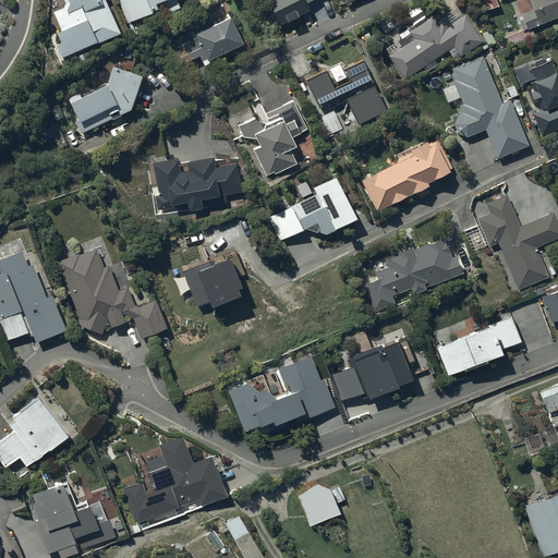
[(64,0),(65,2),(64,7),(55,11),(61,27),(58,29),(62,41),(57,44),(62,57),(95,41),(96,44),(121,33),(106,0),(64,0)]
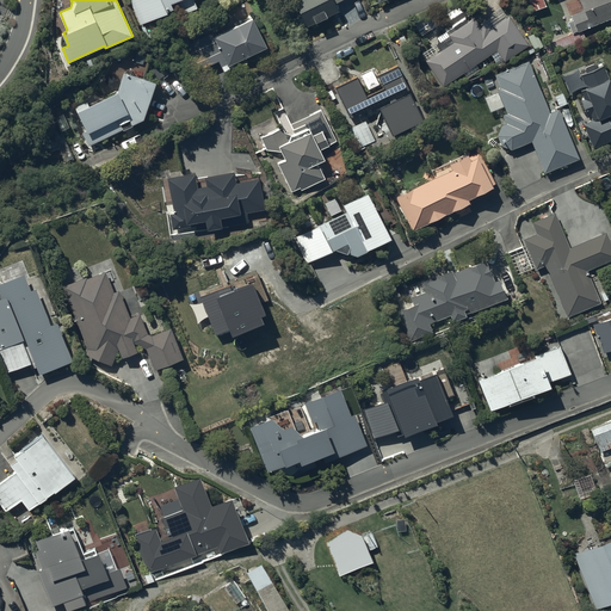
[(129,0),(141,24),(176,6),(173,4),(177,1),(181,13),(198,5),(196,0),(129,0)]
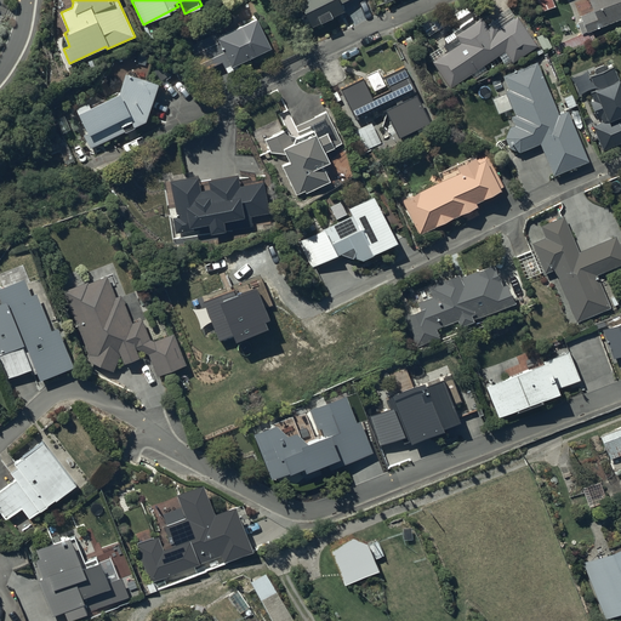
[(342,0),(301,0),(307,12),(302,15),(308,28),(346,11),(341,1),(342,0)]
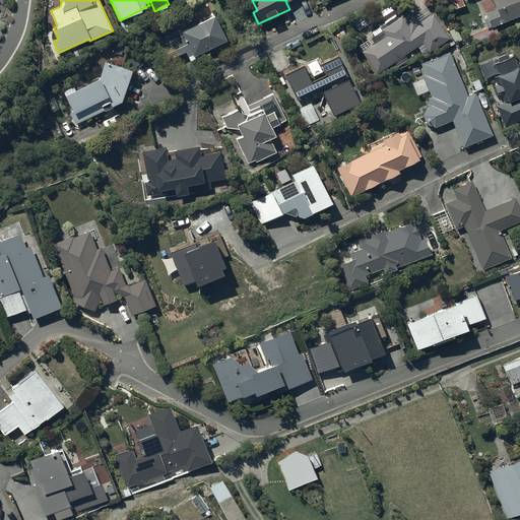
[(492,25),(519,13),(519,0),(493,0),(497,7),(485,12),(486,15),(482,17),(486,26),(491,25),(492,25)]
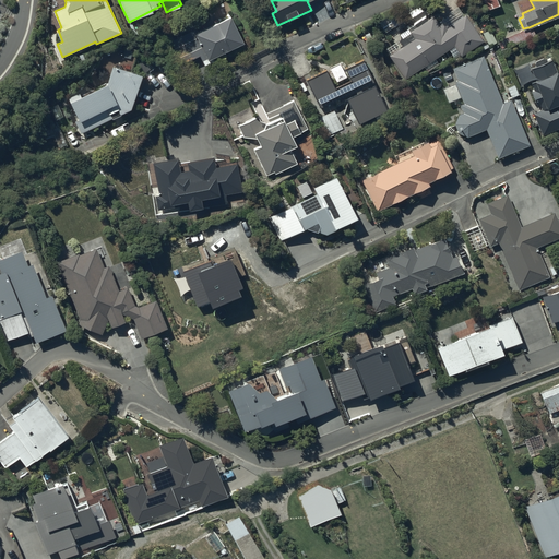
[(391,52),(390,54),(405,78),(424,64),(427,70),(439,63),(435,58),(454,45),(461,55),(483,40),(465,14),(448,25),(439,23),(433,15),(428,19),(415,2),(404,10),(414,24),(400,33),(403,37),(399,39),(401,42),(389,49),(391,52)]
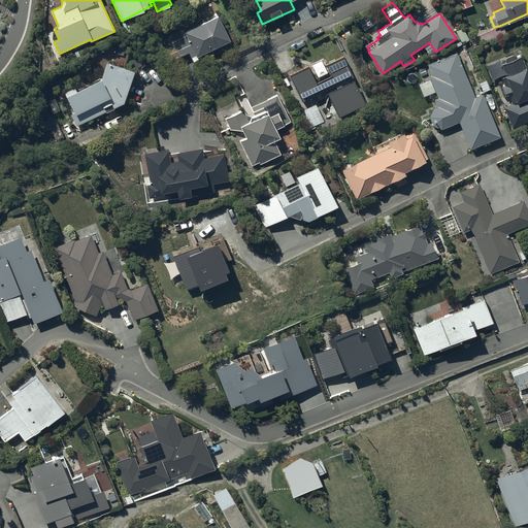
[(364,29),(381,19),(374,8),(358,19),(364,29)]
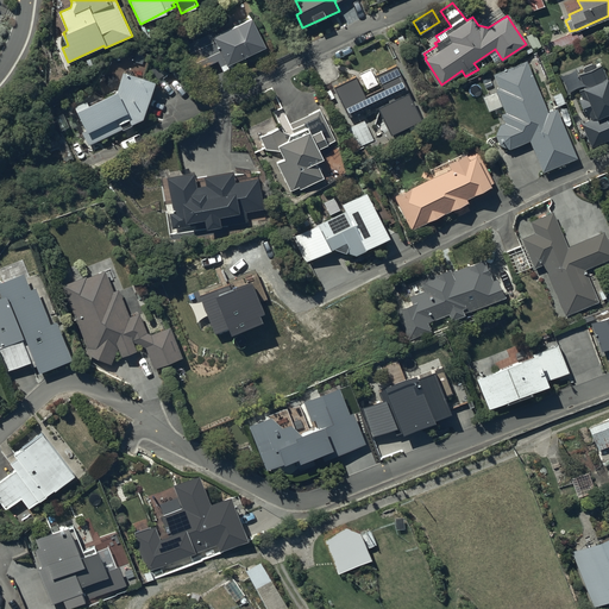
[(268,45),(253,17),(214,36),(212,31),(189,42),(201,66),(218,58),(223,69),(234,64),(233,61),(268,45)]
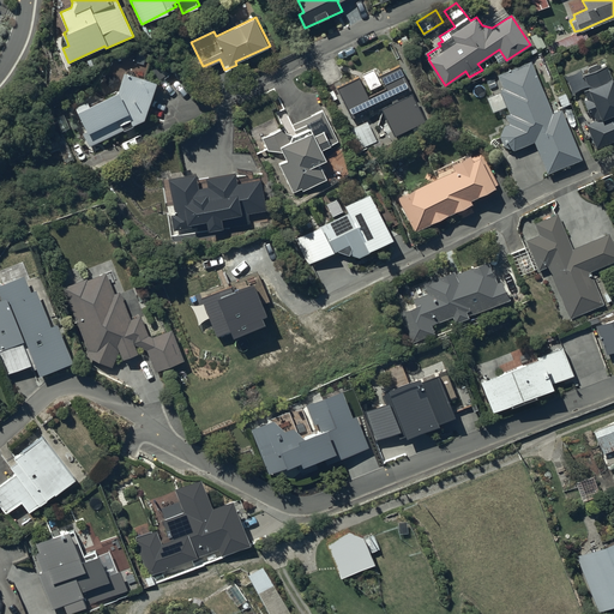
[(553,112),(531,60),(498,76),(503,88),(499,89),(510,113),(505,115),(509,122),(504,125),(503,126),(503,127),(501,127),(501,128),(501,130),(500,131),(500,132),(500,133),(500,134),(500,136),(500,137),(500,138),(500,139),(501,139),(501,140),(501,142),(503,143),(504,144),(505,145),(505,146),(506,146),(507,146),(507,148),(509,148),(510,148),(511,149),(512,149),(513,149),(515,149),(534,140),(547,173),(583,157),(561,108),(553,112)]
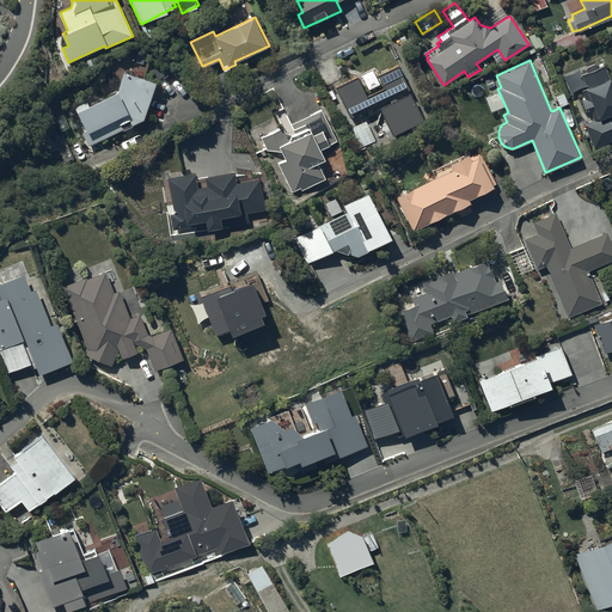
[(611,111),(611,81),(604,65),(581,74),(586,85),(585,86),(589,96),(582,99),(588,115),(595,111),(598,117),(583,123),(594,147),(611,139),(611,126),(607,114),(611,111)]
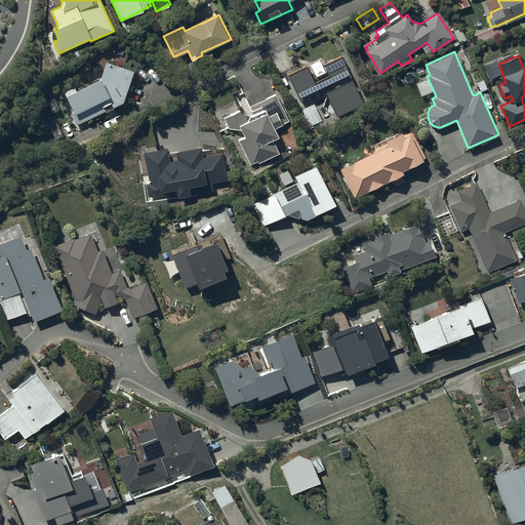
[(134,69),(107,61),(102,76),(77,89),(75,85),(66,90),(69,97),(75,111),(72,112),(77,124),(106,110),(107,111),(114,107),(114,106),(124,102),(134,69)]
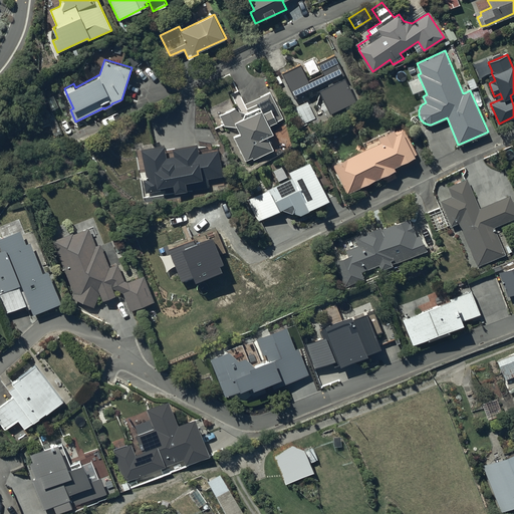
[(237,106),(220,114),(224,125),(237,125),(241,133),(234,136),(246,161),(252,157),(253,159),(274,149),(267,135),(273,132),(270,124),(284,117),(271,91),(244,104),(247,110),(240,111),(237,106)]
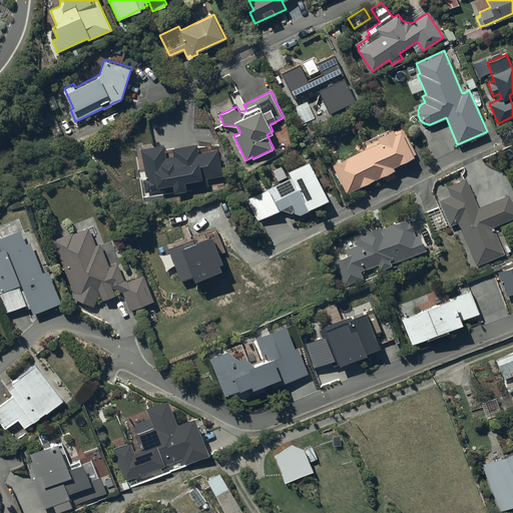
[(316,117),(308,101),(291,108),(299,125),(316,117)]
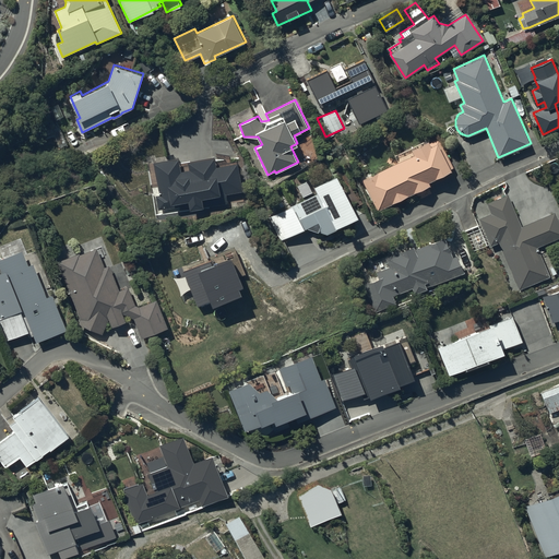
[(414,153),(363,179),(379,210),(429,183),(427,180),(452,167),(437,138),(429,142),(427,139),(411,147),(414,153)]
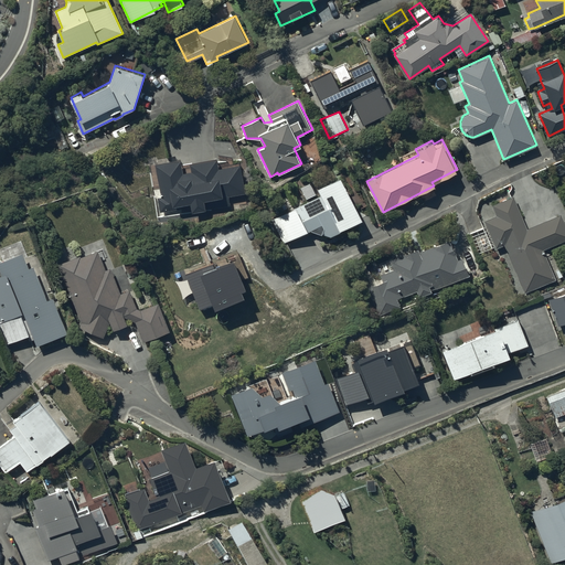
[(181,159),(157,163),(161,196),(158,196),(160,211),(191,206),(191,211),(230,204),(228,195),(245,193),(241,162),(219,166),(217,157),(191,161),(192,169),(183,170),(181,159)]
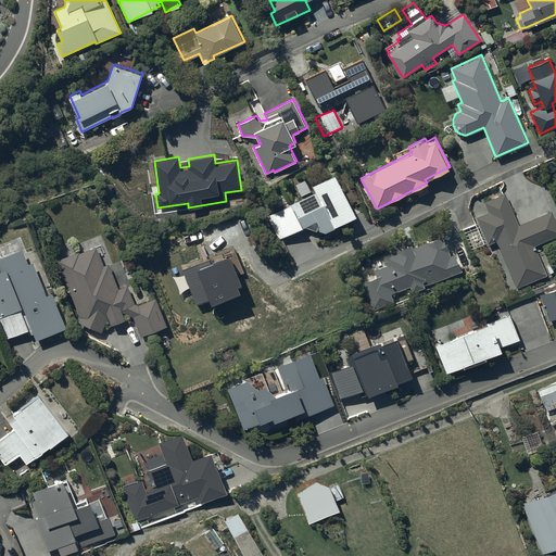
[(357,215),(335,173),(313,185),(316,191),(267,216),(279,240),(305,226),(326,232),(336,227),(336,226),(357,215)]
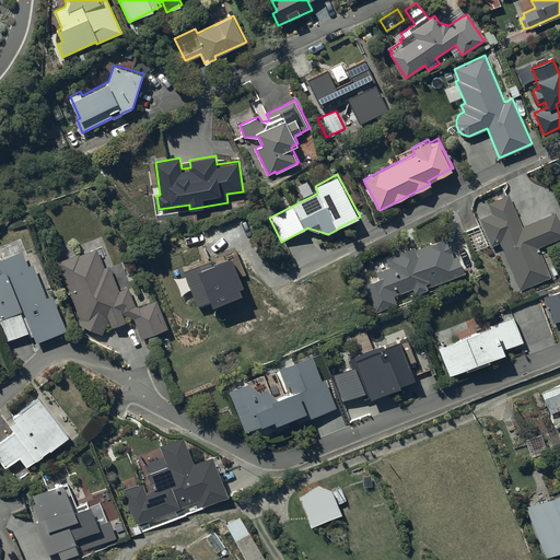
[(491,245),(500,242),(520,289),(550,276),(537,246),(559,236),(559,223),(556,212),(523,226),(509,194),(488,202),(491,212),(479,218),(491,245)]
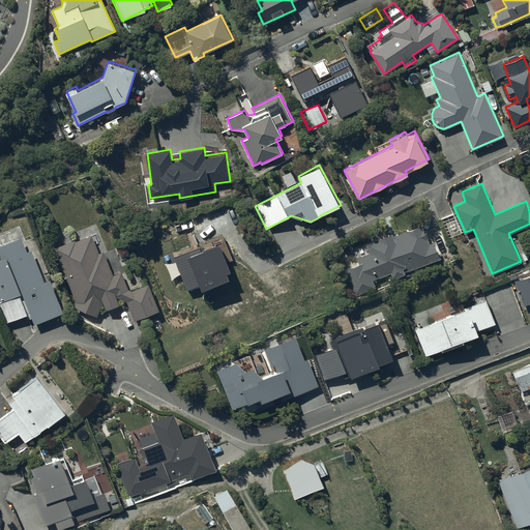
[(404,271),(438,255),(431,240),(429,241),(420,223),(391,234),(391,233),(364,244),(367,253),(356,258),(358,264),(344,269),(354,296),(376,288),(373,280),(390,272),(392,278),(404,272),(404,271)]
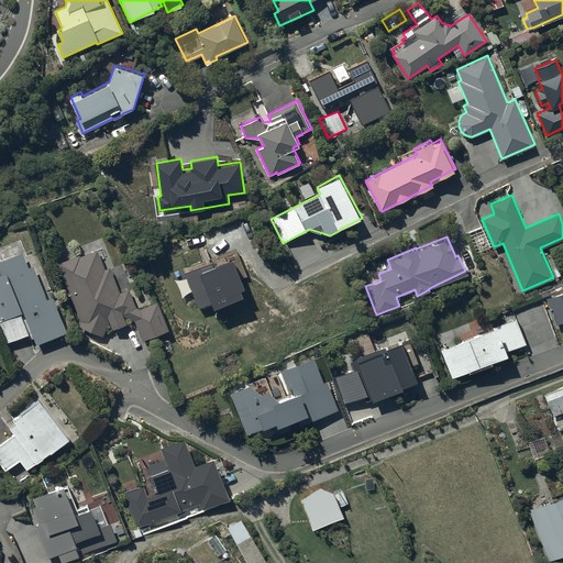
[(79,254),(58,262),(81,320),(79,326),(103,337),(110,321),(112,328),(127,323),(124,316),(135,320),(142,339),(169,330),(159,300),(141,307),(136,307),(129,288),(121,293),(109,266),(106,267),(98,249),(80,256),(79,254)]
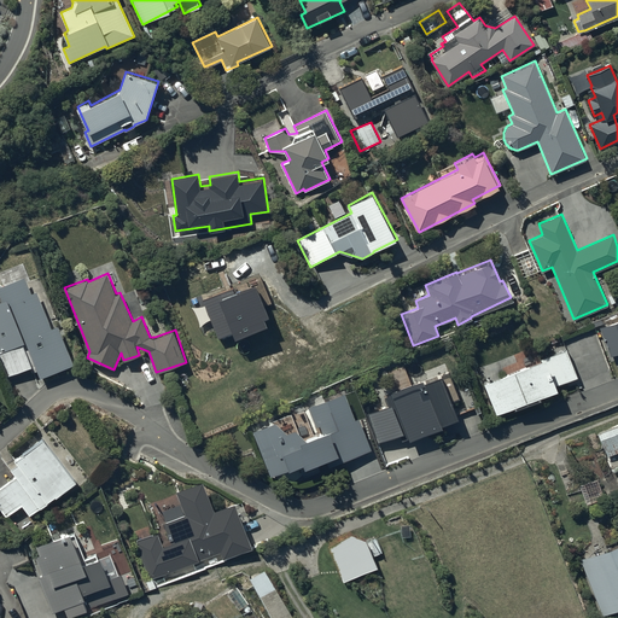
[(0,293),(3,299),(0,299),(0,350),(0,353),(0,351),(0,359),(7,377),(36,365),(41,377),(74,363),(58,325),(51,327),(36,290),(31,292),(25,277),(0,286),(0,293)]
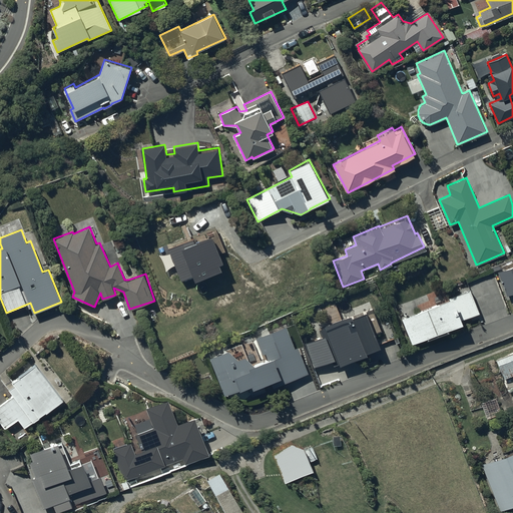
[(512,264),(497,271),(506,295),(512,292),(512,264)]
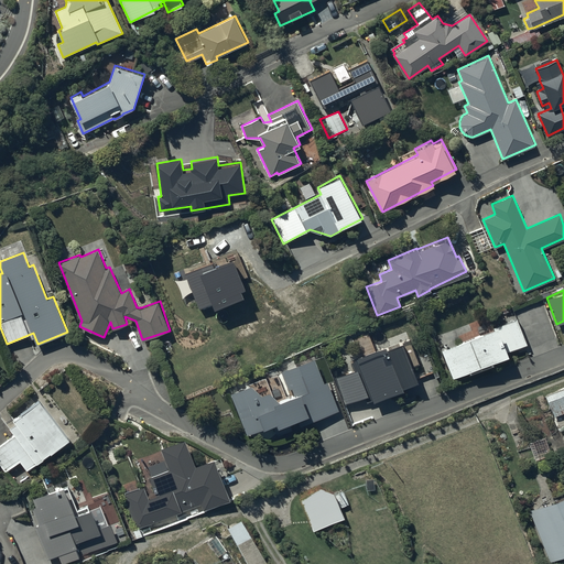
[(516,317),(441,348),(452,376),(507,354),(507,351),(527,344),(516,317)]
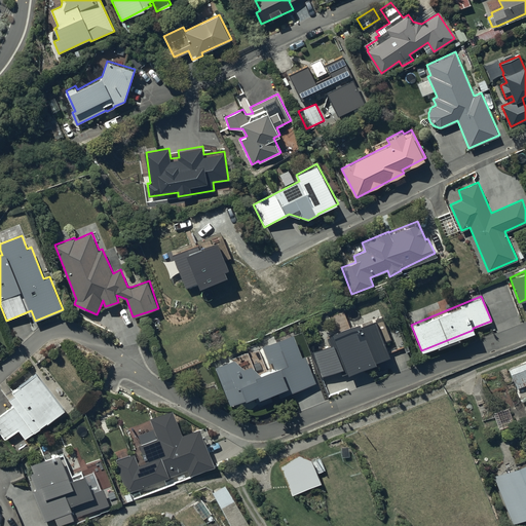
[(348,374),(375,362),(374,360),(387,353),(382,340),(388,338),(380,317),(374,320),(373,318),(360,324),(359,322),(331,333),(332,336),(327,338),(330,345),(314,351),(323,378),(345,367),(348,374)]
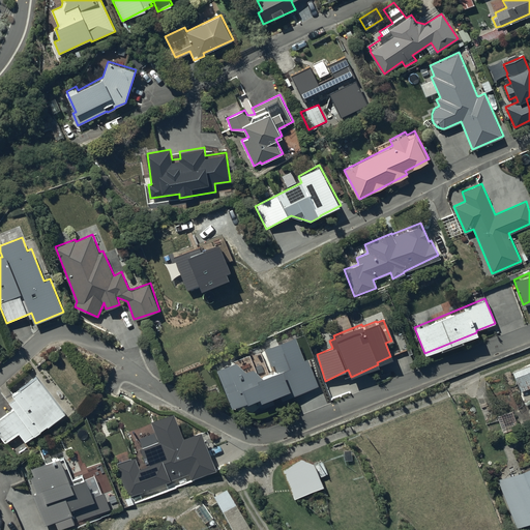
[(237,361),(217,369),(232,407),(256,398),(260,409),(275,404),(272,395),(281,392),(283,400),(319,386),(307,357),(304,358),(296,335),(266,347),(272,364),(274,364),(276,370),(263,375),(254,367),(246,371),(237,361)]
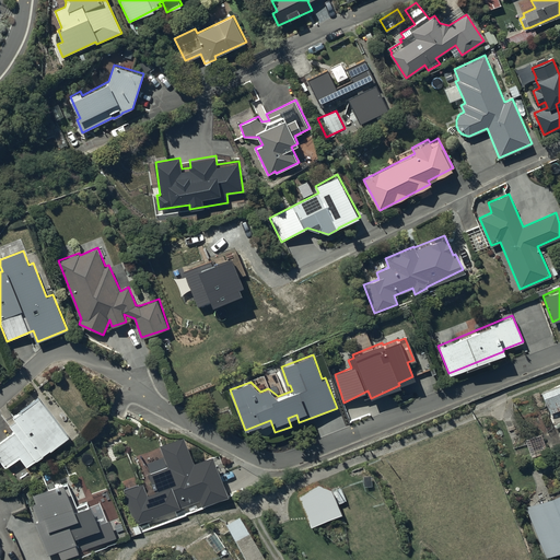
[(559,409),(559,384),(541,393),(551,413),(559,409)]
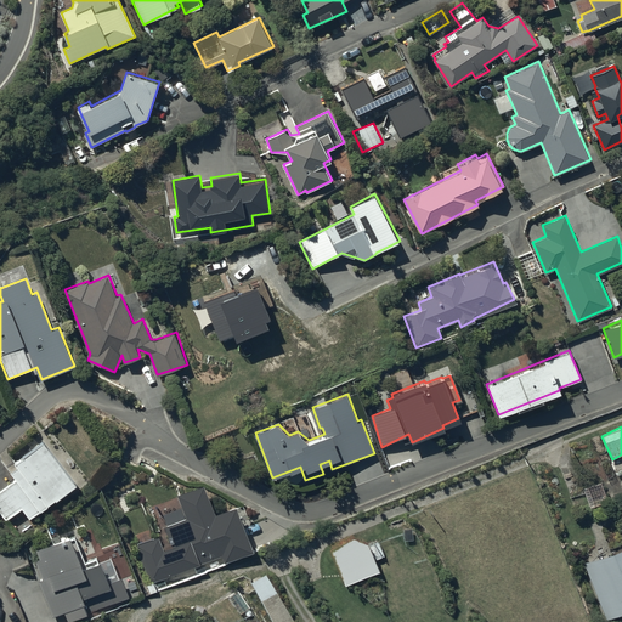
[(77,482),(43,440),(16,461),(18,464),(11,470),(17,478),(0,490),(0,513),(5,520),(22,508),(29,518),(77,482)]
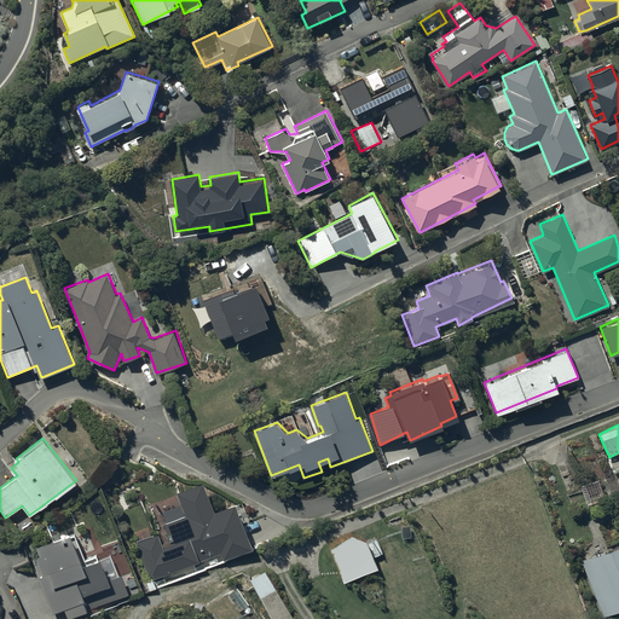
[(599,479),(580,485),(588,504),(605,498),(599,479)]
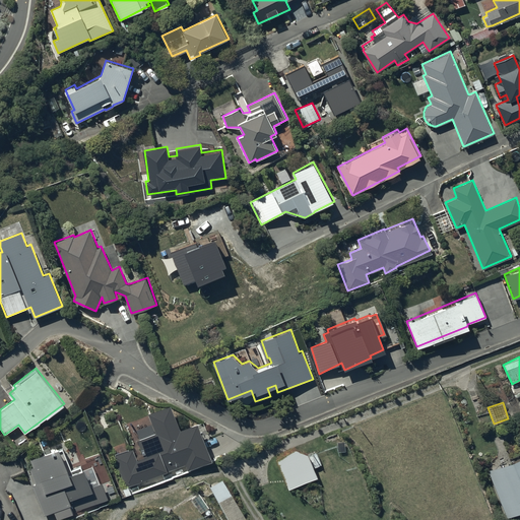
[(211,459),(196,421),(181,428),(171,404),(148,413),(155,433),(138,440),(144,455),(137,458),(133,448),(114,456),(127,486),(185,463),(187,468),(211,459)]
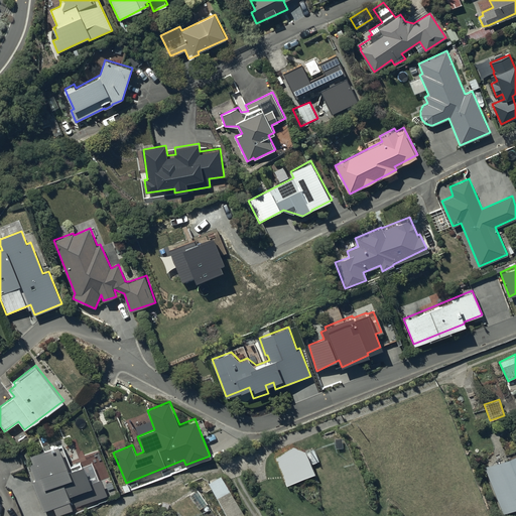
[(301,441),(274,454),(288,485),(315,472),(301,441)]
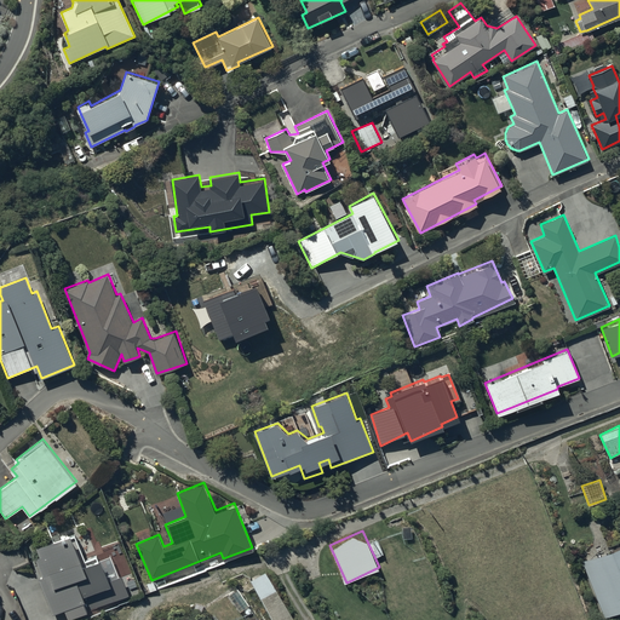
[(42,577),(39,578),(52,614),(64,609),(68,619),(87,612),(87,610),(130,595),(121,574),(119,575),(110,555),(99,558),(97,555),(85,560),(75,534),(73,535),(72,533),(59,537),(58,534),(52,537),(53,540),(36,546),(40,556),(35,557),(42,577)]
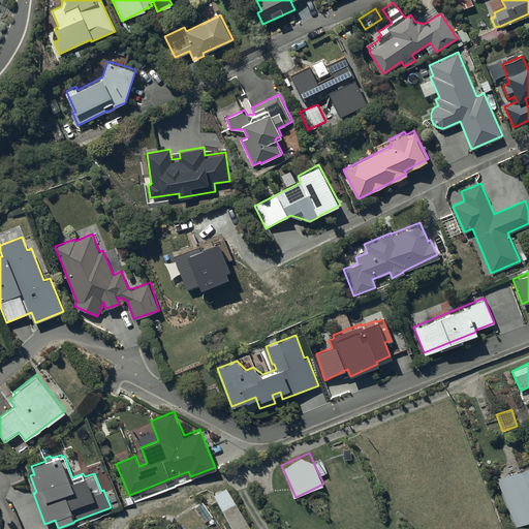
[(528,520),(528,464),(497,477),(517,525),(528,520)]
